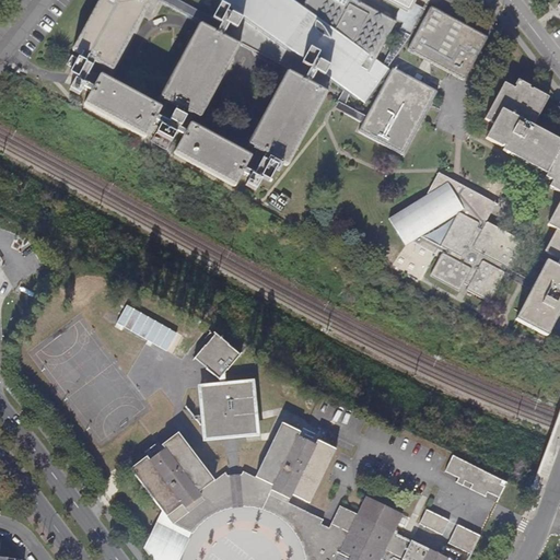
[(106,82),(144,9),(130,0),(100,0),(66,59),(72,63),(90,73),(106,82)]
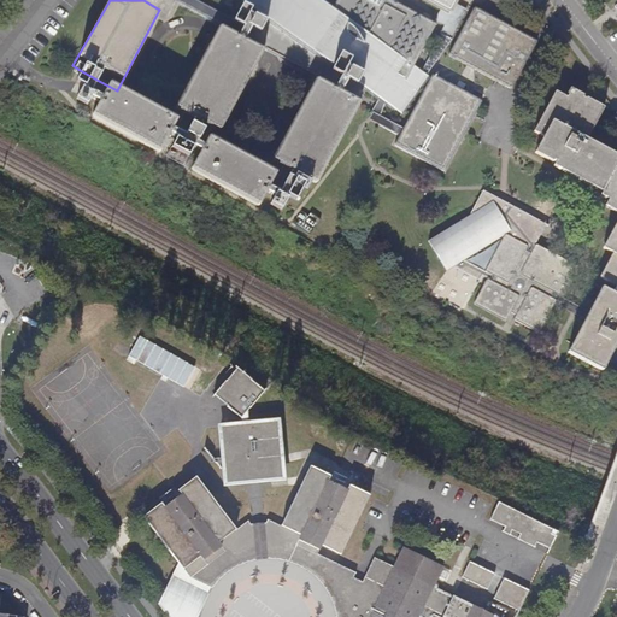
[(240,33),(231,27),(183,0),(145,0),(159,6),(166,1),(217,33),(235,43),(240,33)]
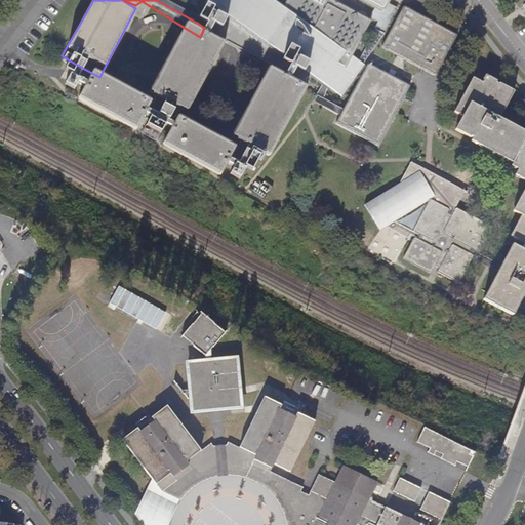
[(207,0),(215,6),(213,6),(207,4),(205,6),(224,21),(282,63),(297,66),(322,83),(328,87),(341,96),(344,95),(365,66),(363,64),(360,62),(358,59),(353,56),(282,6),(274,0),(207,0)]
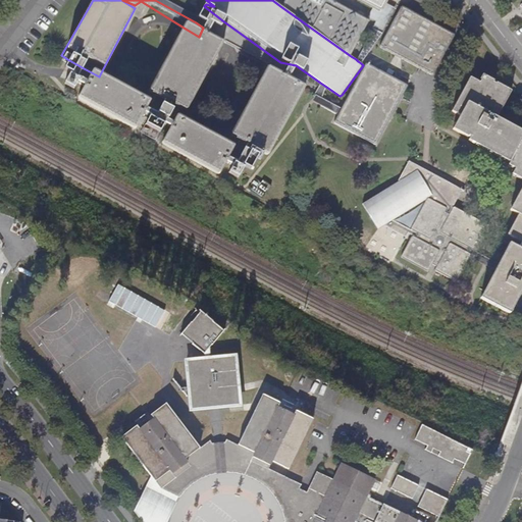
[(332,0),(284,0),(280,6),(351,56),(370,23),(370,20),(369,19),(367,18),(332,0)]
